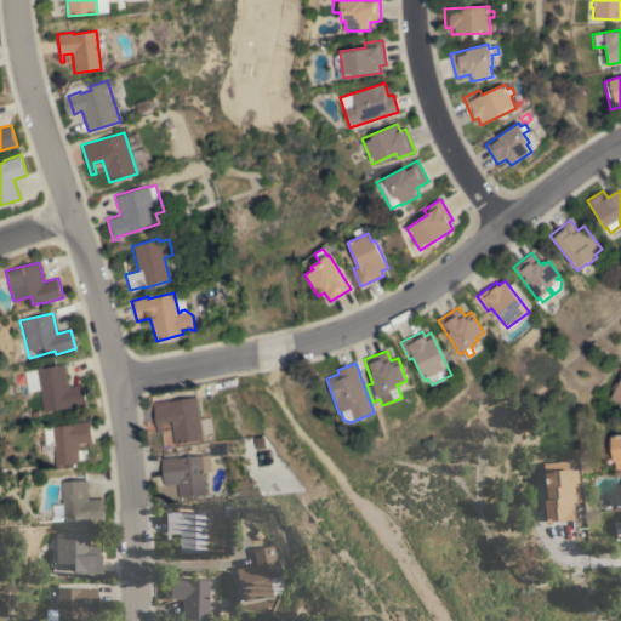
[(63,364),(67,387),(83,385),(86,404),(43,412),(38,389),(27,391),(23,374),(35,371),(34,369),(63,364)]
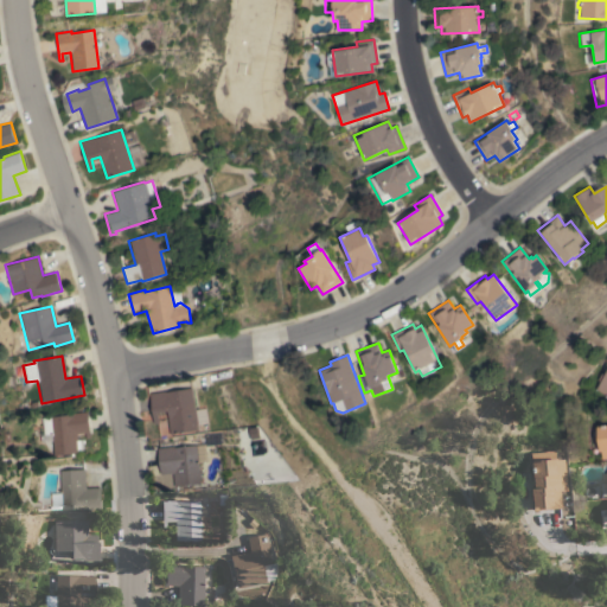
[(606,397),(594,389),(598,382),(595,381),(600,371),(606,369),(606,366),(606,397)]
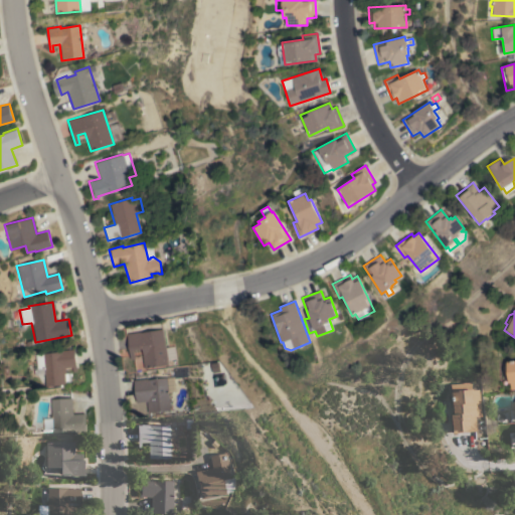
[(169,365),(146,369),(145,363),(144,363),(143,355),(144,355),(143,349),(135,350),(136,359),(131,359),(127,334),(163,329),(169,365)]
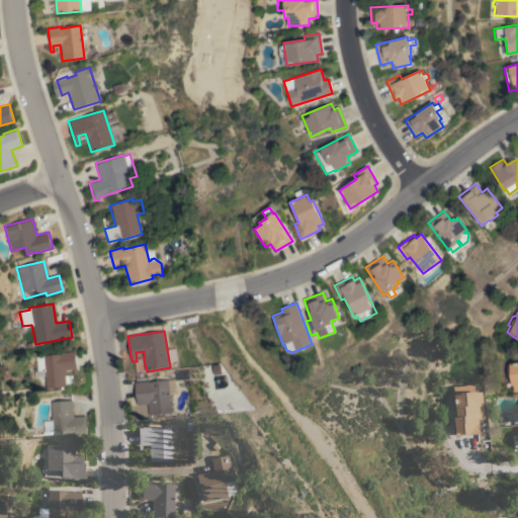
[(41,356),(74,352),(77,373),(73,374),(73,368),(65,369),(66,375),(69,375),(70,383),(67,383),(67,386),(46,389),(41,356)]
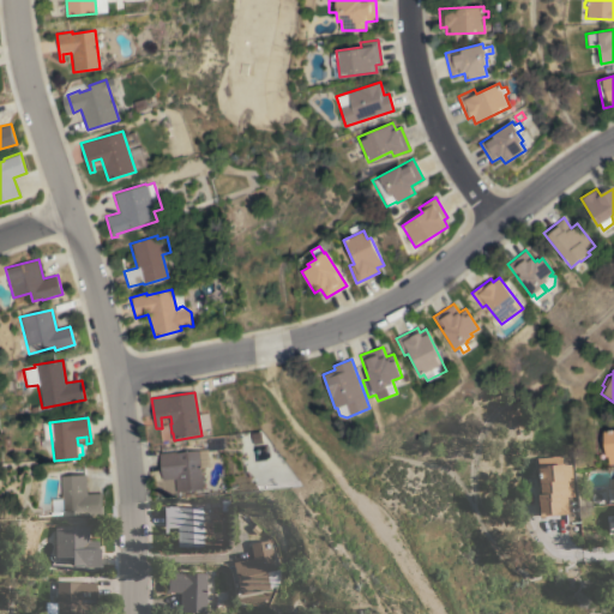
[(613,429),(613,463),(607,464),(606,456),(605,456),(605,455),(602,455),(601,443),(602,443),(601,431),(613,429)]
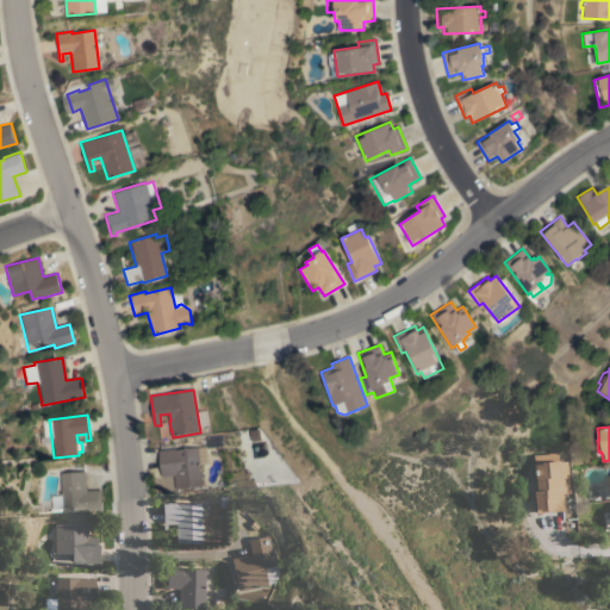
[(175,490),(173,475),(161,478),(157,450),(170,448),(170,450),(192,448),(198,452),(201,486),(175,490)]
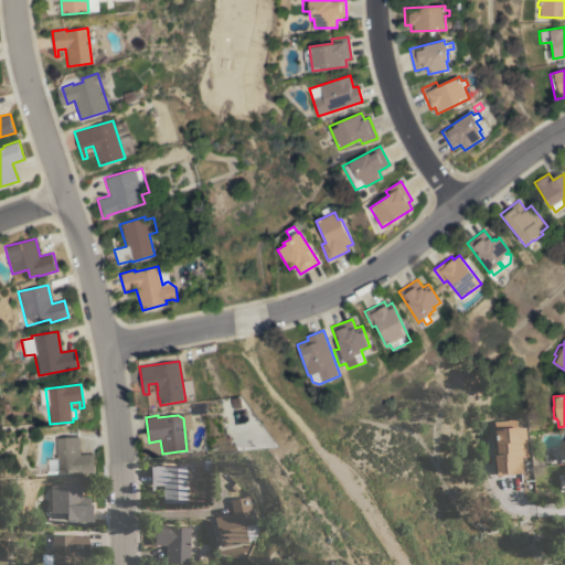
[(529,456),(521,457),(523,472),(498,476),(496,455),(498,455),(494,422),(516,419),(518,428),(525,427),(529,456)]
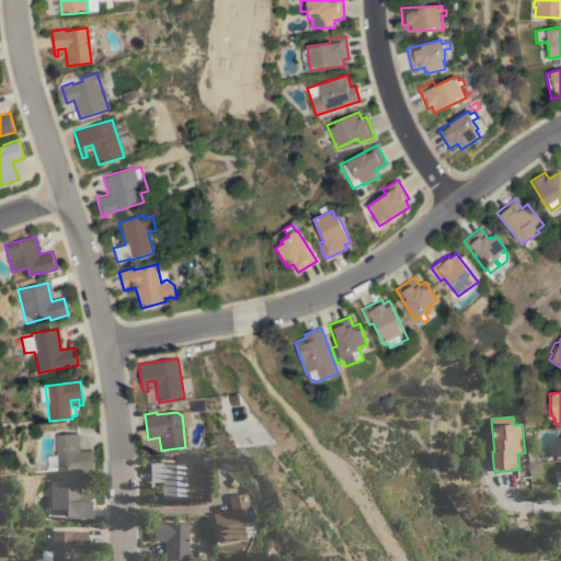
[(78,433),(79,451),(92,450),(93,470),(77,471),(77,470),(56,471),(56,469),(47,470),(46,456),(56,456),(55,435),(78,433)]
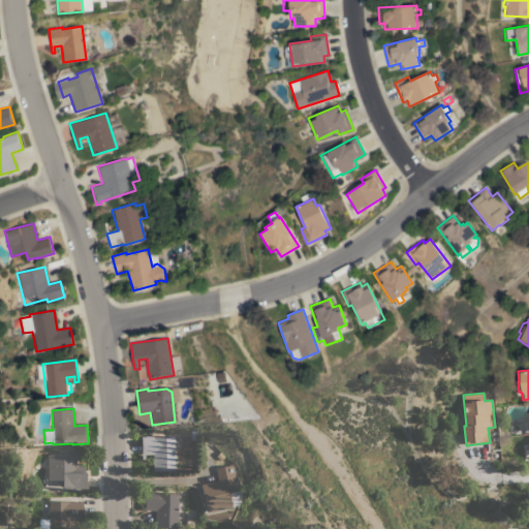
[(175,470),(153,470),(153,454),(145,454),(145,459),(142,459),(142,436),(175,436),(175,470)]
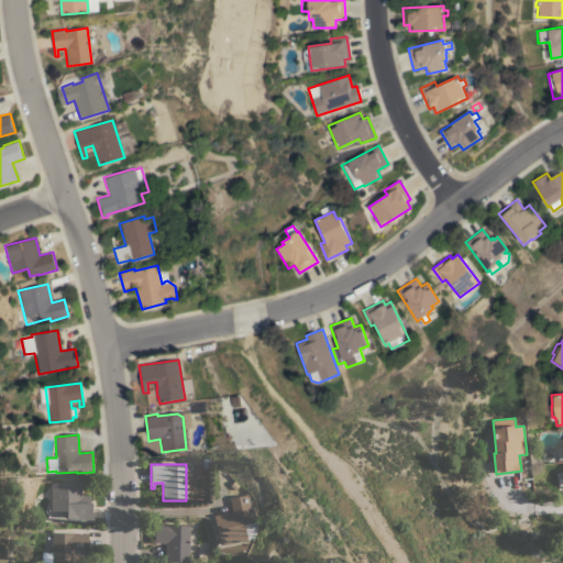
[(52,483),(80,483),(80,496),(90,496),(90,503),(91,503),(91,520),(76,520),(76,518),(67,518),(67,510),(52,511),(52,483)]
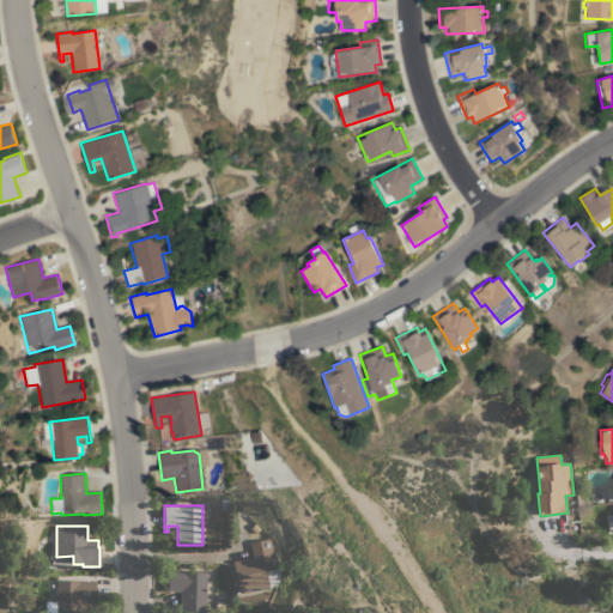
[(240,594),(237,587),(235,588),(234,582),(237,581),(232,560),(253,557),(250,542),(271,539),(274,558),(272,559),(273,569),(266,571),(269,588),(240,594)]
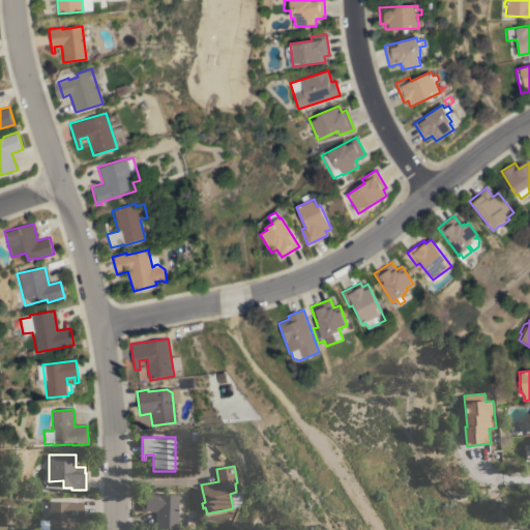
[(180,495),(177,529),(155,528),(156,511),(143,510),(144,492),(180,495)]
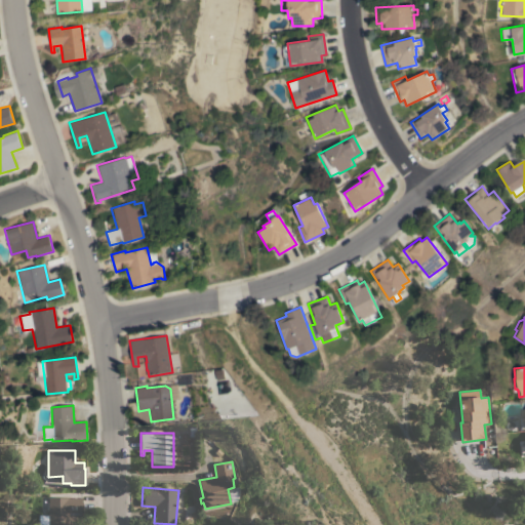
[(49,516),(49,496),(83,497),(82,514),(79,514),(79,524),(40,524),(40,515),(49,516)]
